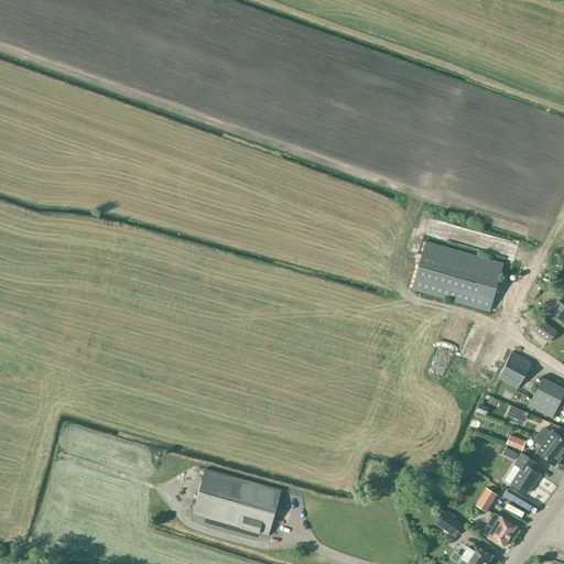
[(425,239),(422,255),(412,290),(489,312),(503,261),(425,239)]
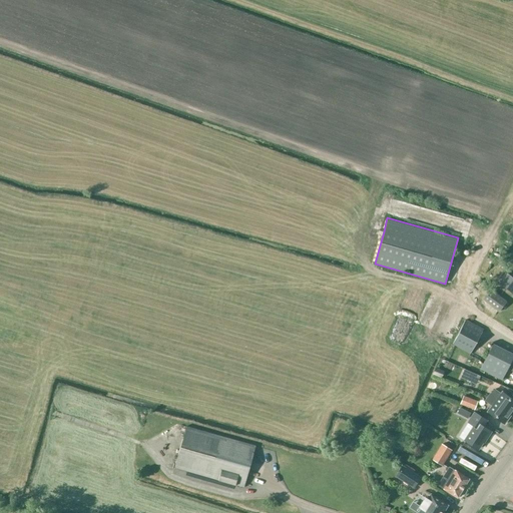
[(512,278),(507,275),(499,285),(512,295),(512,294),(512,278)]
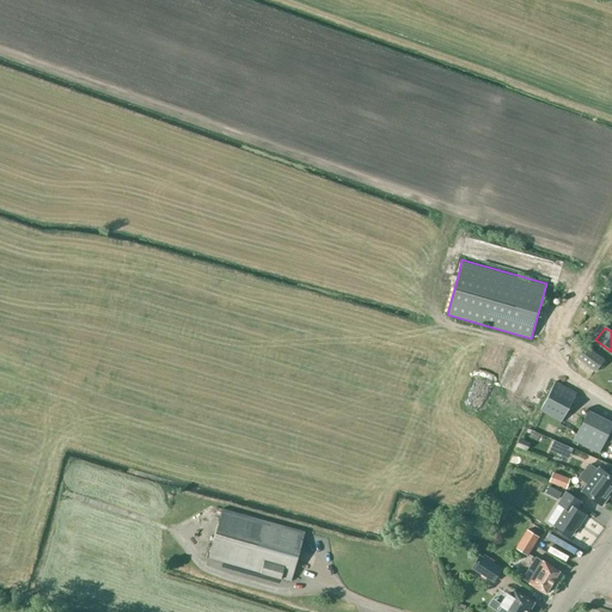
[(605,361),(585,346),(575,359),(595,373),(605,361)]
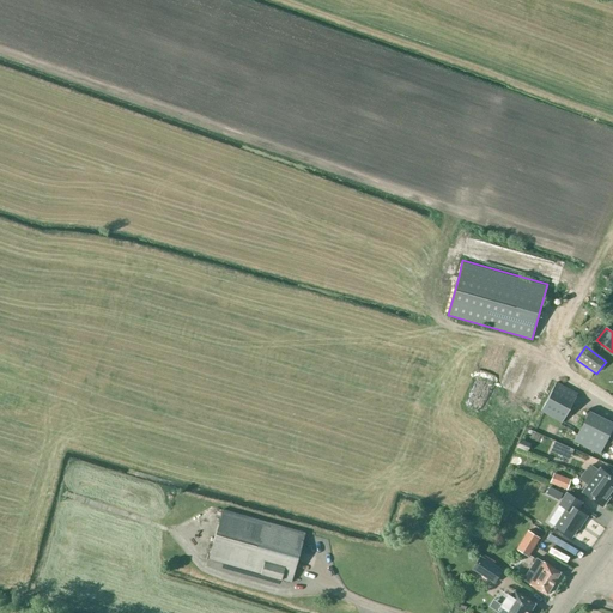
[(505,370),(484,420),(497,426),(502,418),(504,419),(522,376),(505,370)]
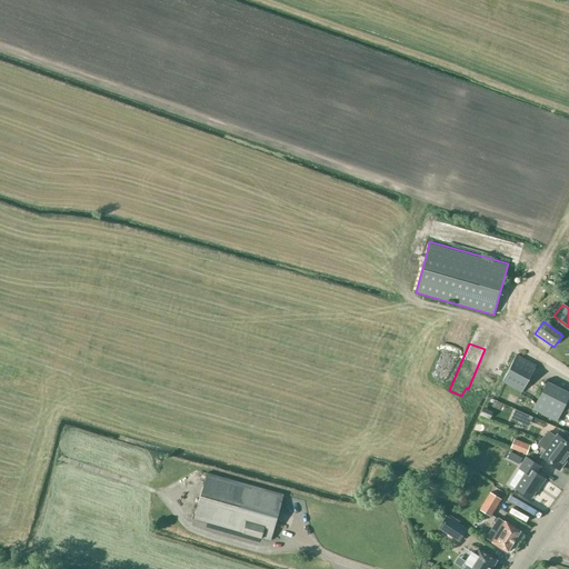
[(502,382),(522,392),(537,366),(517,355),(502,382)]
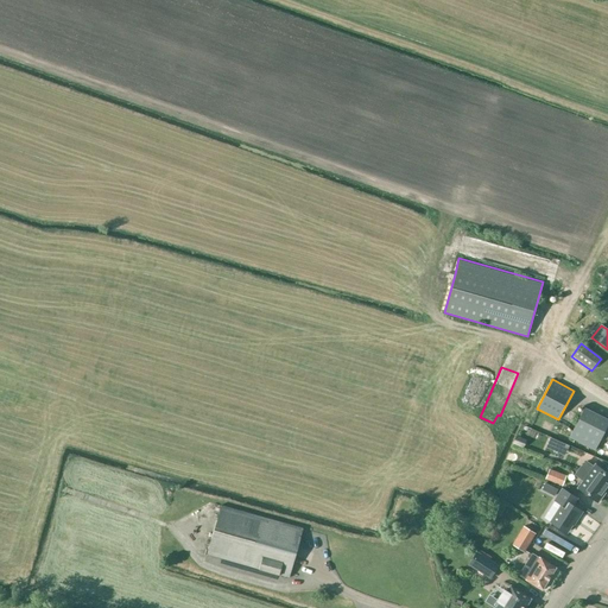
[(570,438),(595,450),(607,423),(607,419),(583,407),(570,438)]
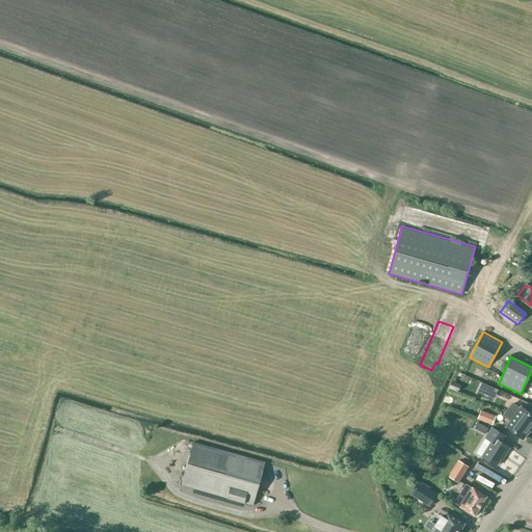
[(458,393),(461,386),(451,381),(448,389),(458,393)]
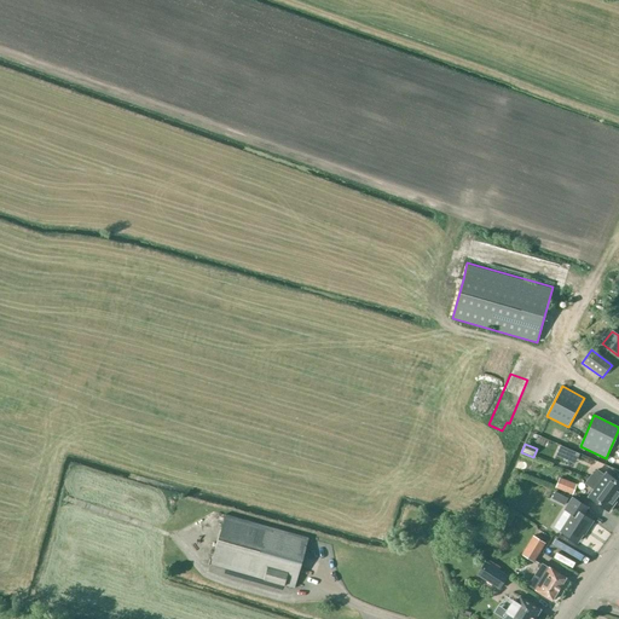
[(566,461),(571,450),(560,446),(556,456),(562,458),(566,461)]
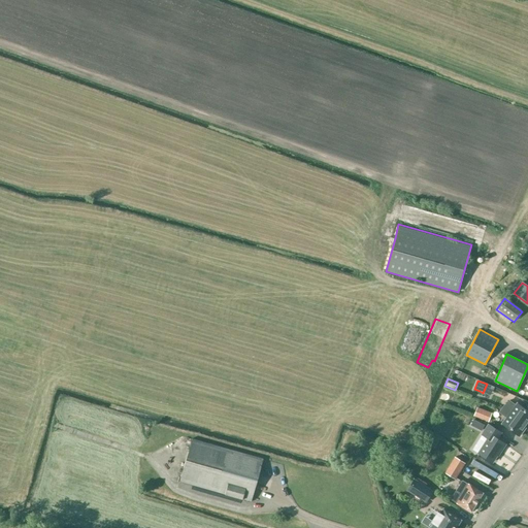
[(497,407),(500,400),(491,397),(489,404),(497,407)]
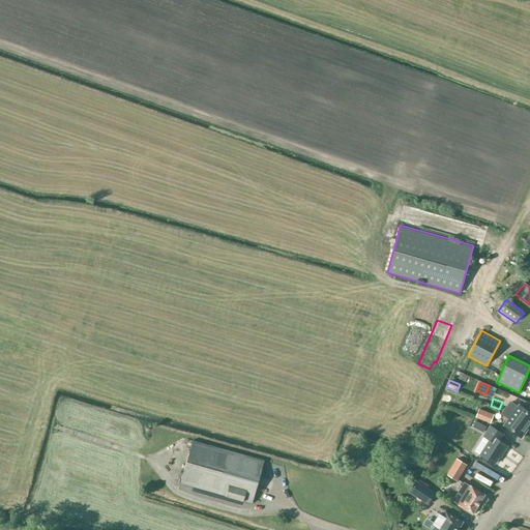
[(504,410),(529,428),(529,425),(529,413),(519,405),(514,411),(507,406),(504,410)]
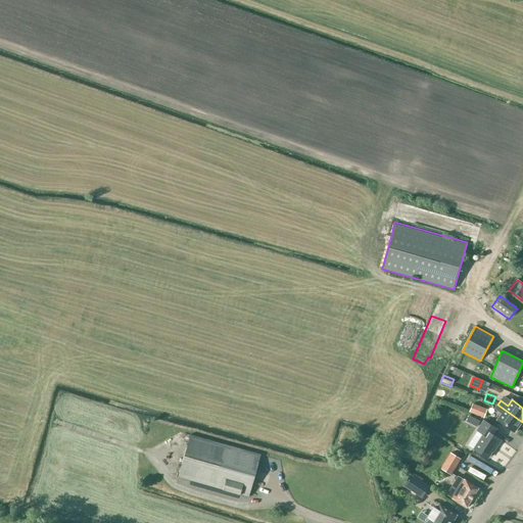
[(487,410),(472,403),(469,413),(484,418),(487,410)]
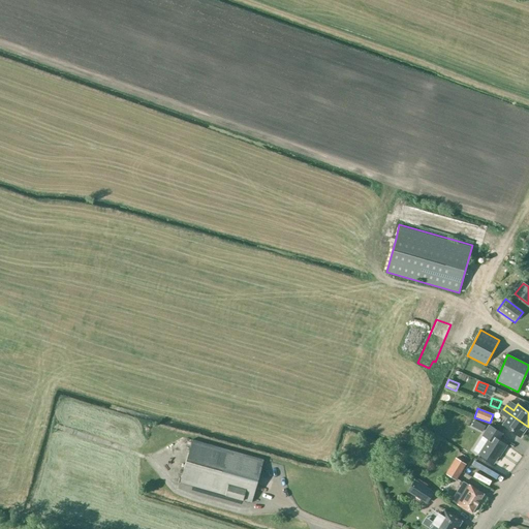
[(503,409),(500,413),(507,418),(503,425),(520,437),(528,427),(503,409)]
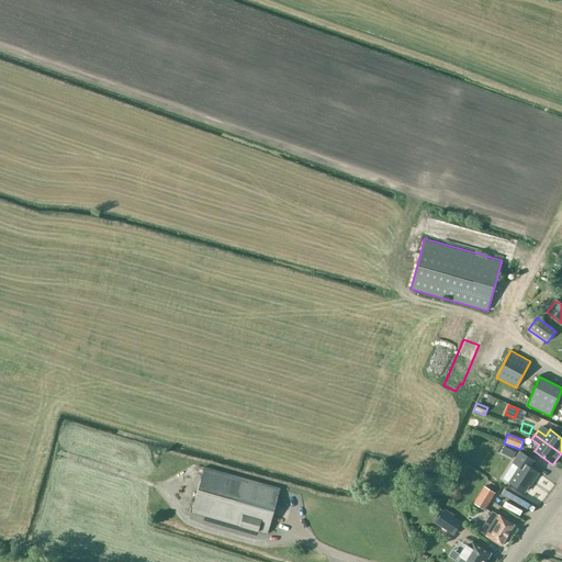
[(534,461),(520,452),(513,463),(519,468),(509,483),(524,492),(532,479),(534,480),(538,473),(529,468),(534,461)]
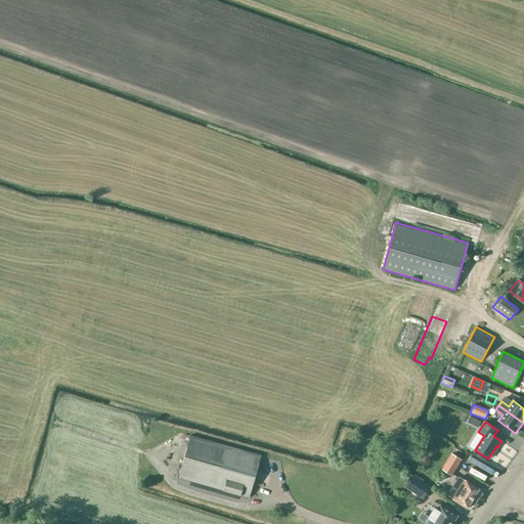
[(178,478),(249,498),(261,455),(189,436),(178,478)]
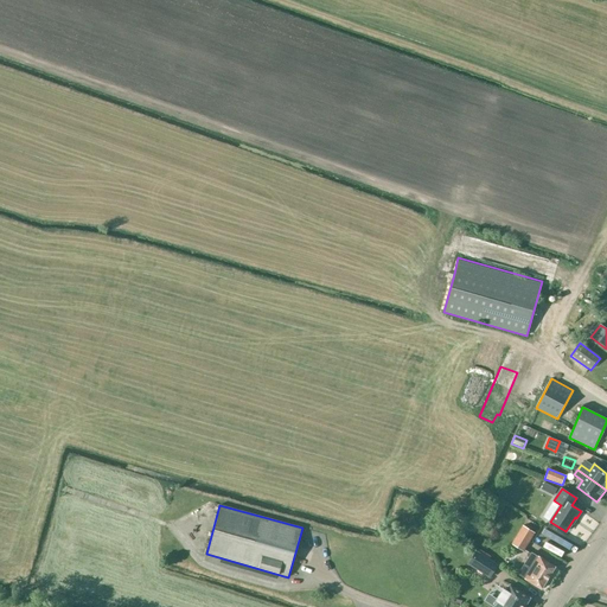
[(535,532),(523,525),(511,544),(523,551),(535,532)]
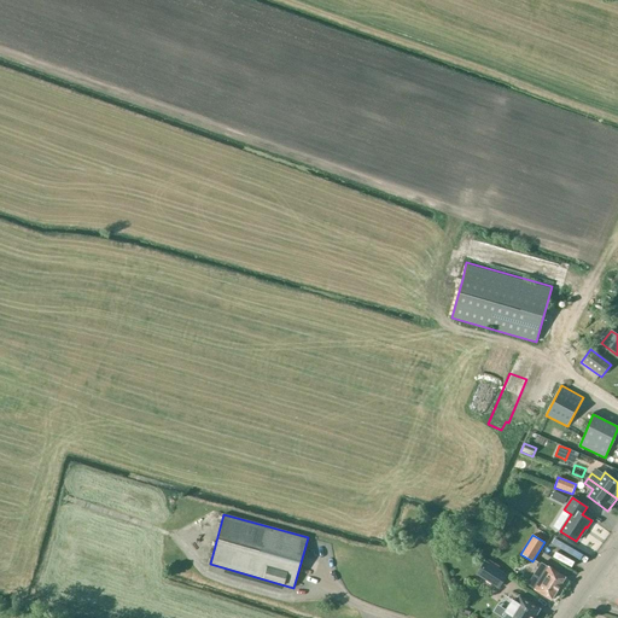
[(549,541),(577,560),(582,553),(553,535),(549,541)]
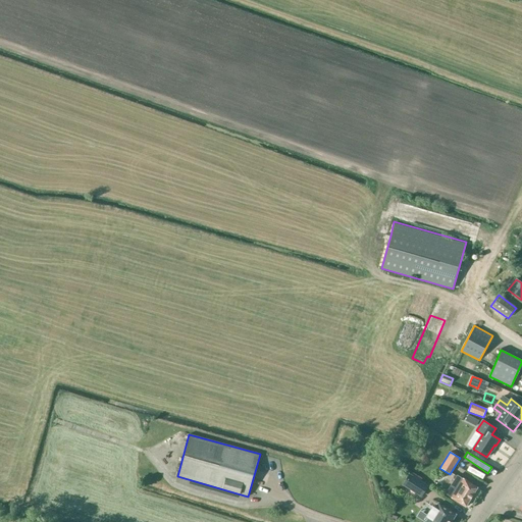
[(428,487),(425,484),(410,474),(403,484),(421,498),(428,487)]
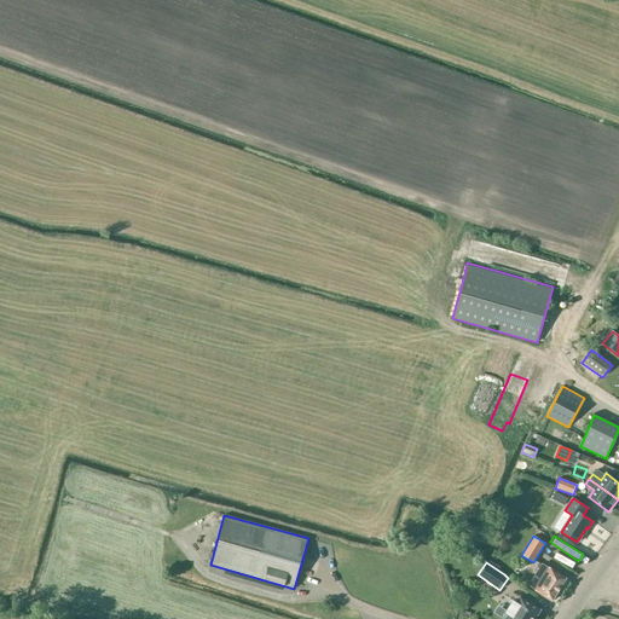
[(542,563),(533,578),(536,579),(531,588),(534,590),(551,601),(566,578),(549,567),(548,568),(542,563)]
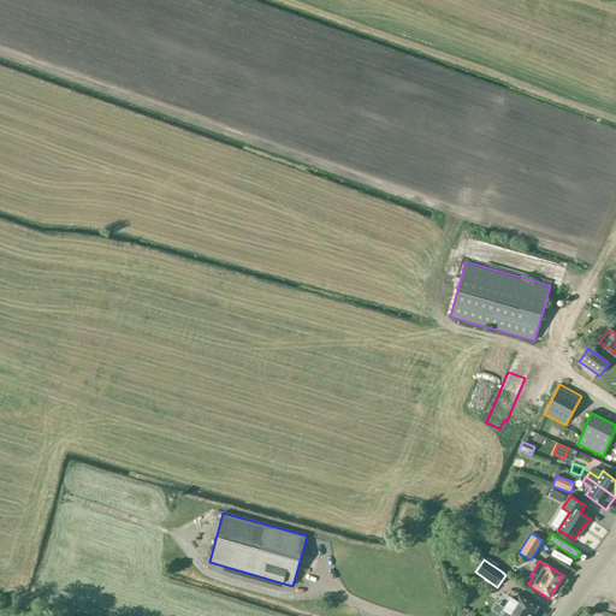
[(538,608),(516,593),(513,599),(510,597),(503,610),(507,611),(503,615),(532,615),(538,608)]
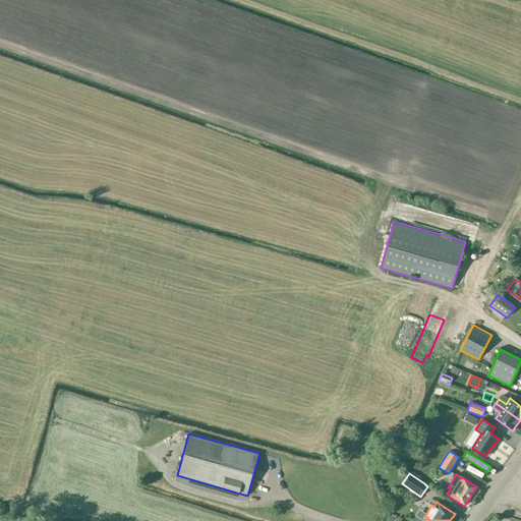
All buildings are outlined.
